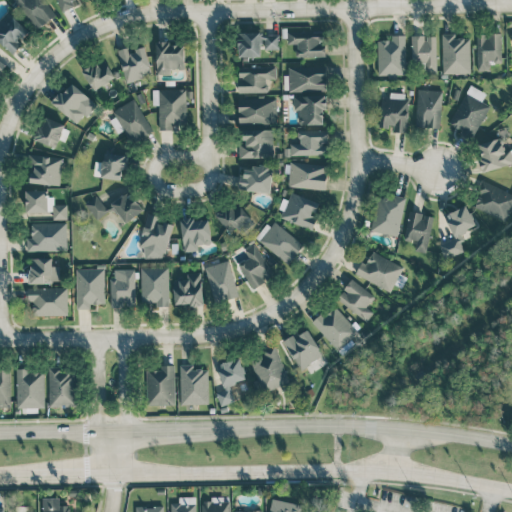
[(14,0),(37,29),(56,14),(45,0),(14,0)]
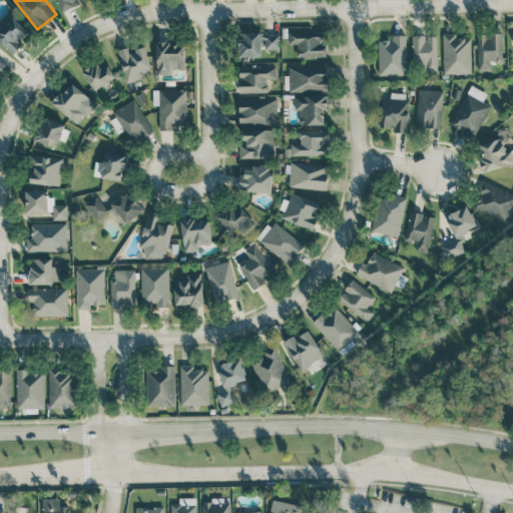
[(55,0),(60,12),(74,6),(71,0),(55,0)]
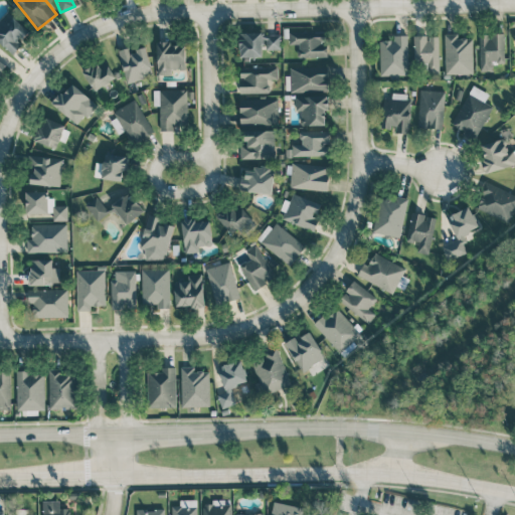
[(0,18),(0,42),(11,53),(31,32),(7,11),(0,18)]
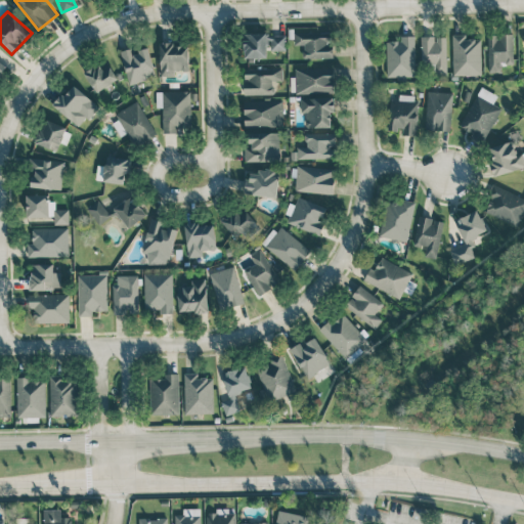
[(294,45),(303,44),(303,58),(332,57),(331,31),(294,32),(294,45)]
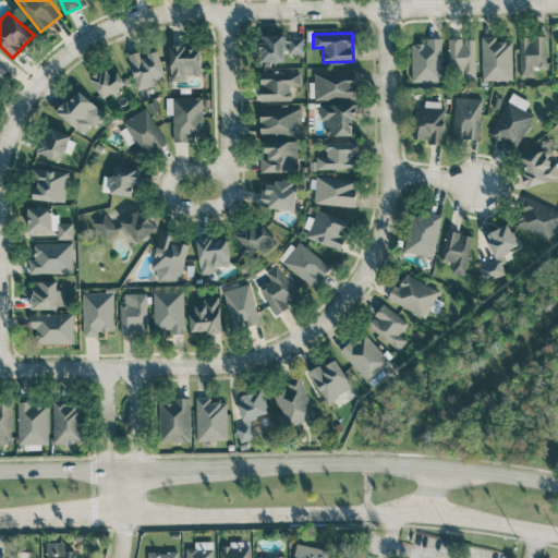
[(304,35),(259,36),(259,61),(287,60),(287,53),(304,53),(304,35)]
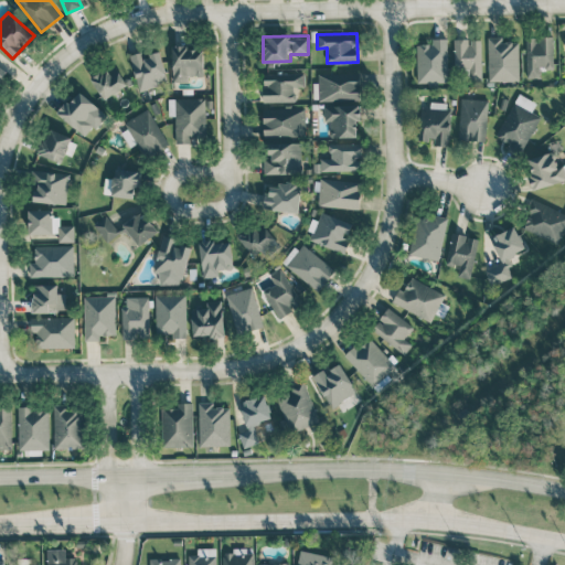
[(554,36),(526,35),(525,77),(539,77),(540,67),(553,68),(554,36)]
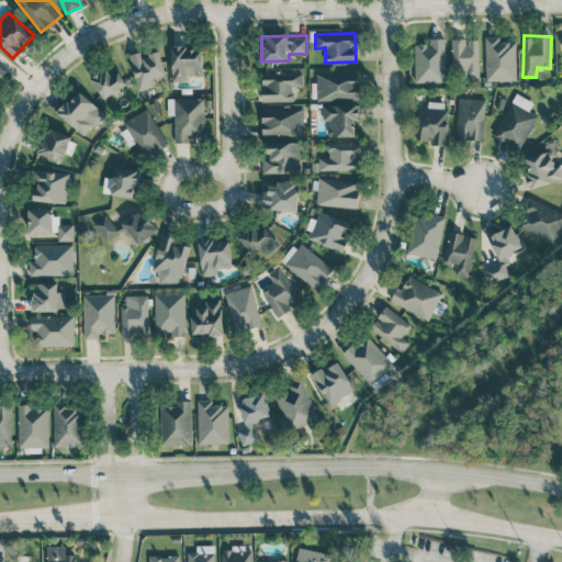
[(516,80),(516,41),(499,42),(499,36),(484,36),(485,80),(516,80)]
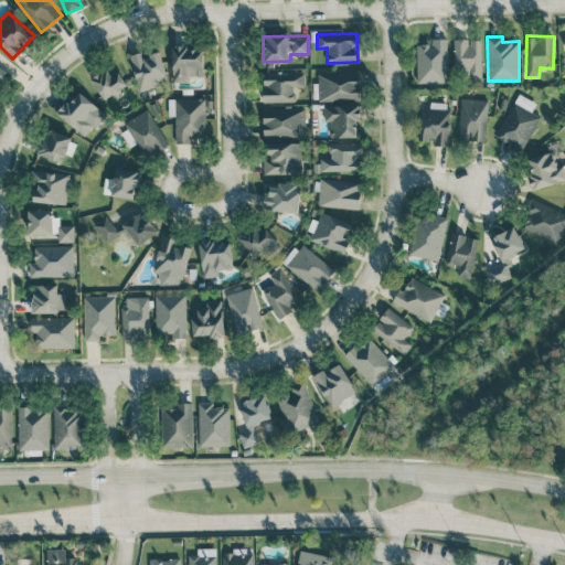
[(417,83),(447,82),(446,38),(430,39),(430,43),(416,43),(417,83)]
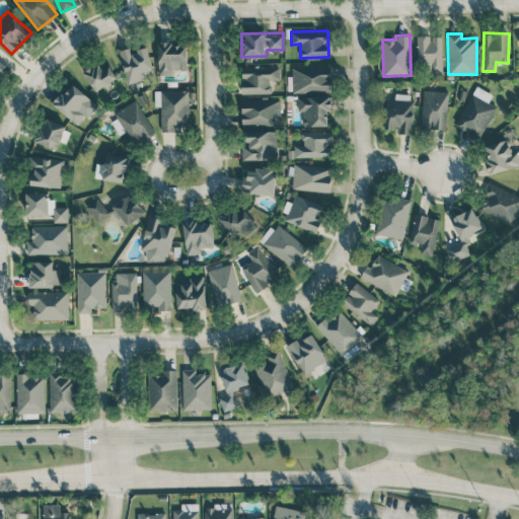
[(417,63),(431,63),(431,73),(442,73),(442,35),(417,35),(417,63)]
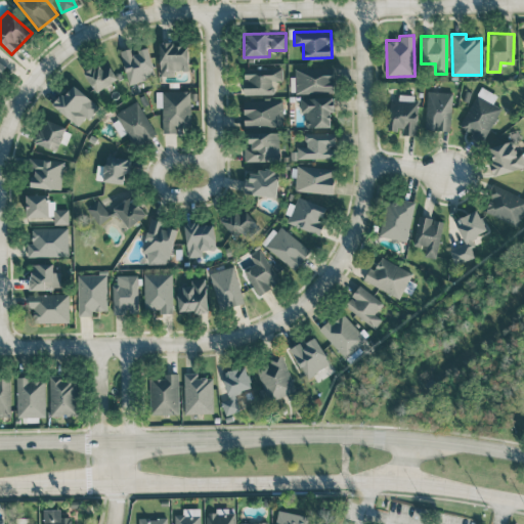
[(160,44),(160,76),(174,75),(174,71),(188,70),(188,43),(160,44)]
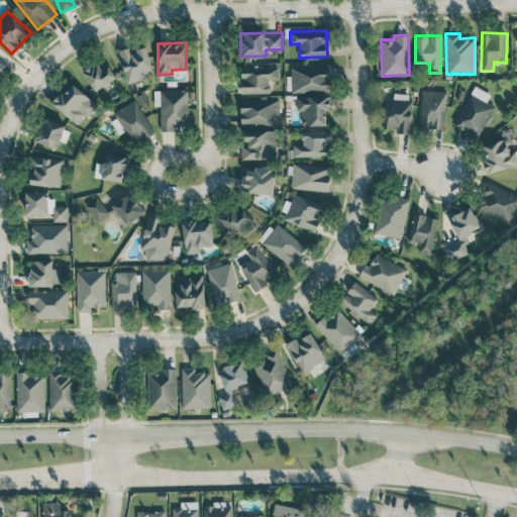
[(118,50),(127,83),(153,76),(145,47),(131,52),(130,46),(118,50)]
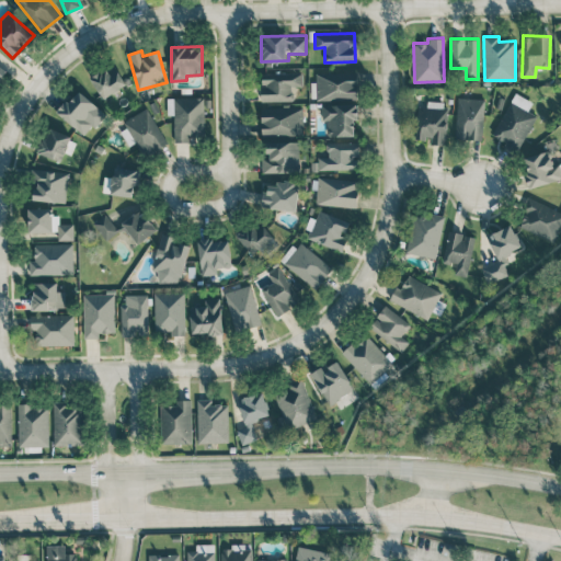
[(103,99),(126,83),(113,64),(90,79),(103,99)]
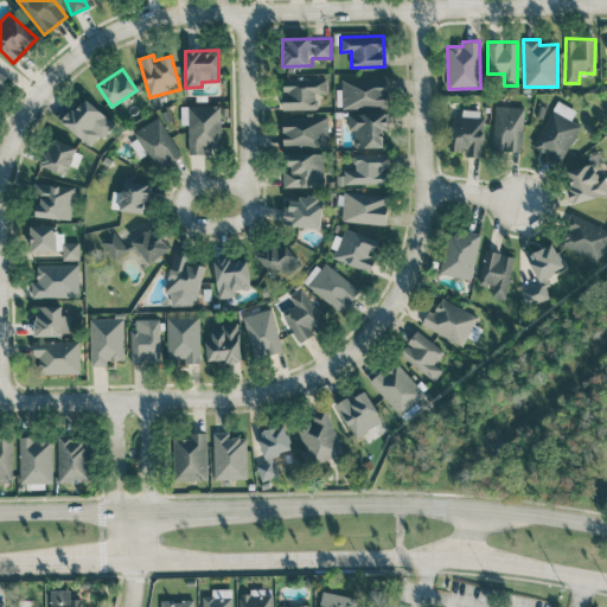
[(283,109),(317,108),(317,93),(327,93),(326,76),(282,77),(283,109)]
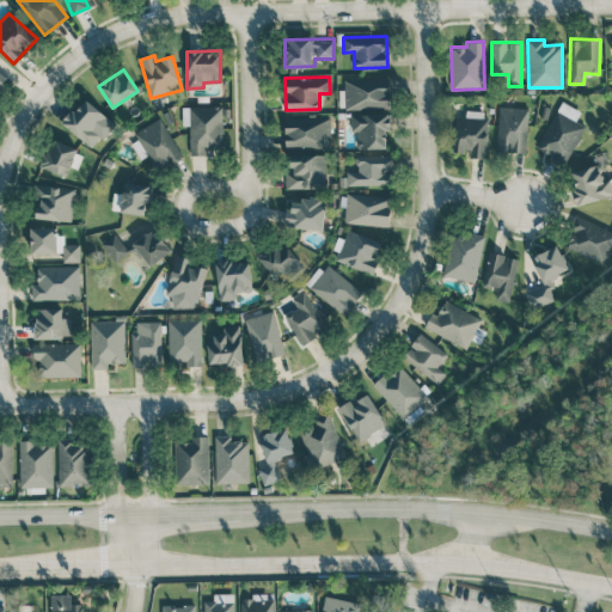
[(346,108),(390,108),(390,79),(344,80),(346,108)]
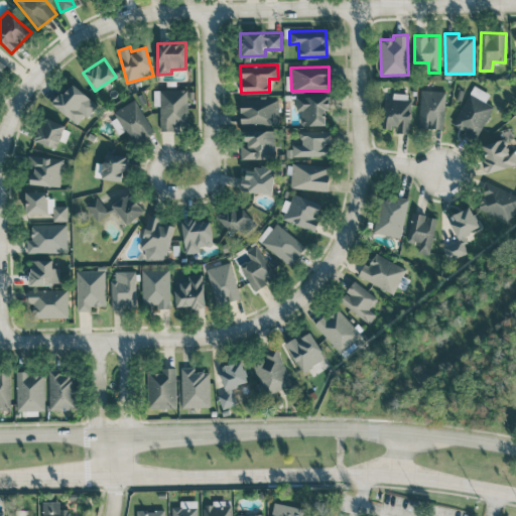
[(78,126),(97,105),(72,83),(53,103),(78,126)]
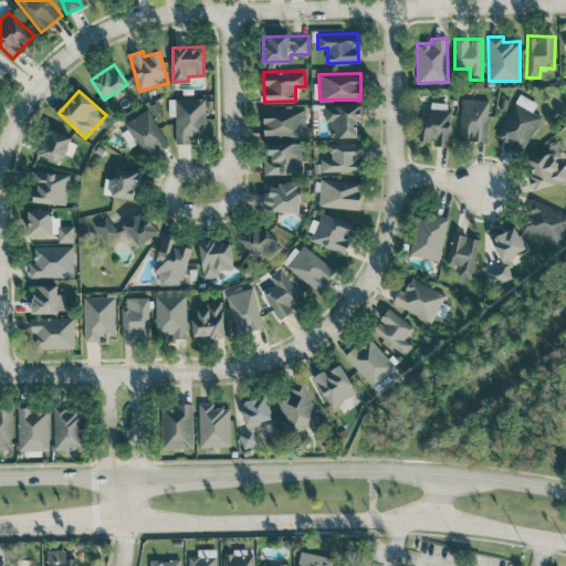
[(533,112),(537,103),(520,93),(496,136),(523,150),(542,116),(533,112)]
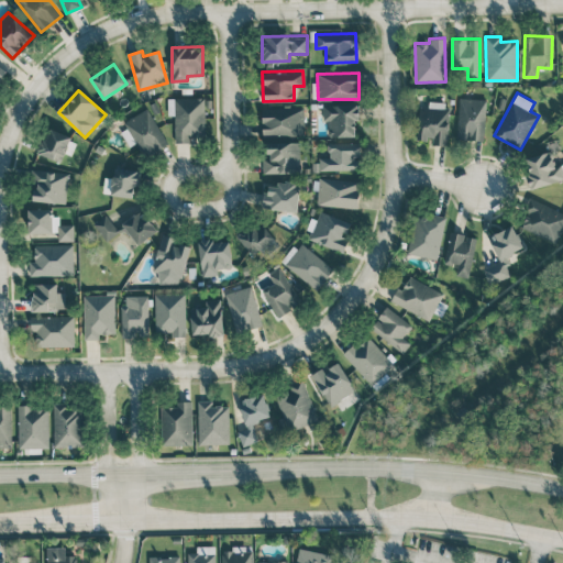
[(205,97),(167,98),(168,114),(174,114),(175,141),(205,141),(205,97)]
